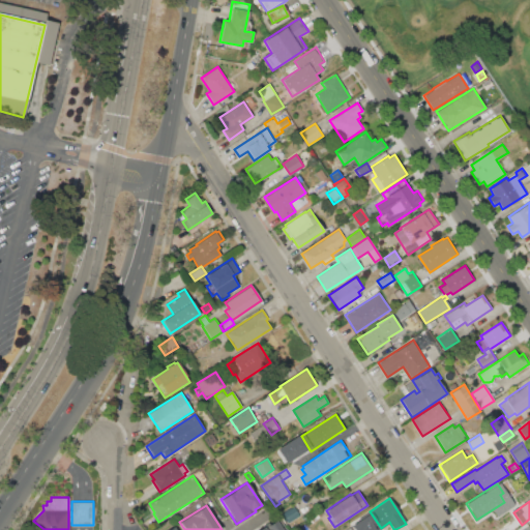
[(257,529),(267,524),(268,526),(277,520),(284,529),(257,529)]
